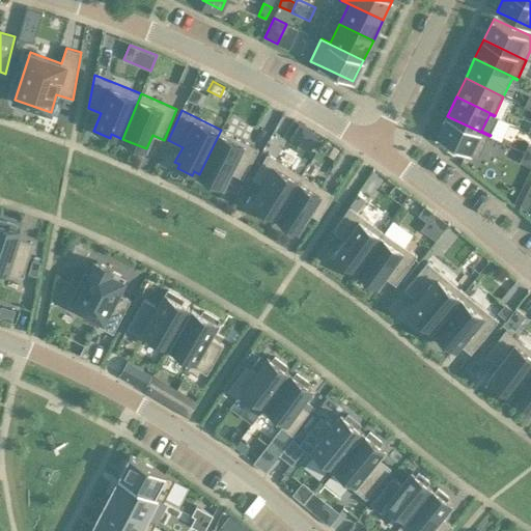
[(479,158),(490,136),(447,116),(437,137),(479,158)]
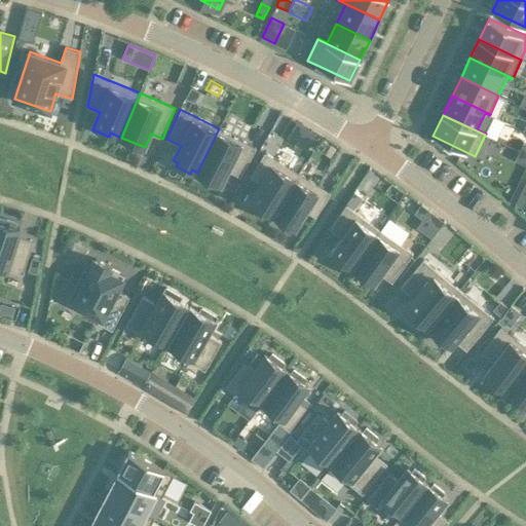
[(303,143),(304,123),(289,122),(288,142),(303,143)]
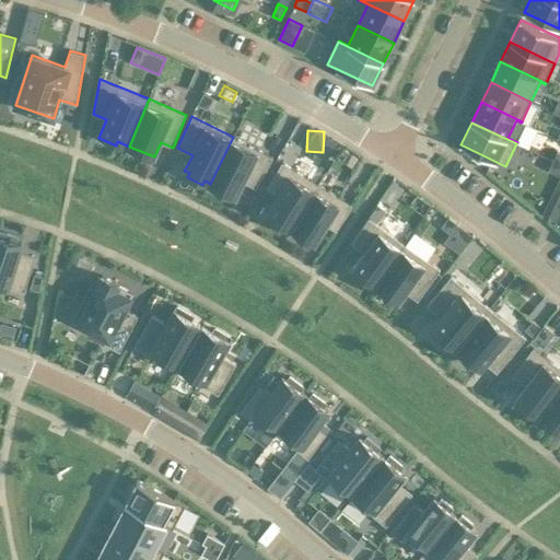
[(233,137),(210,184),(214,186),(212,190),(229,198),(231,194),(235,197),(243,182),(256,188),(273,158),(233,137)]
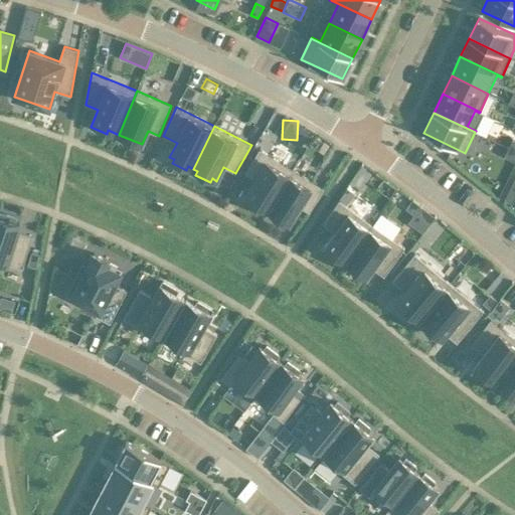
[(472,141),(496,149),(500,137),(477,129),(472,141)]
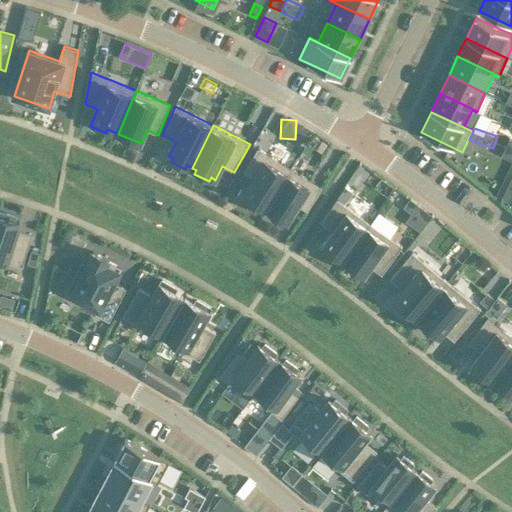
[(267,209),(292,169),(258,148),(243,171),(255,179),(244,196),(267,209)]
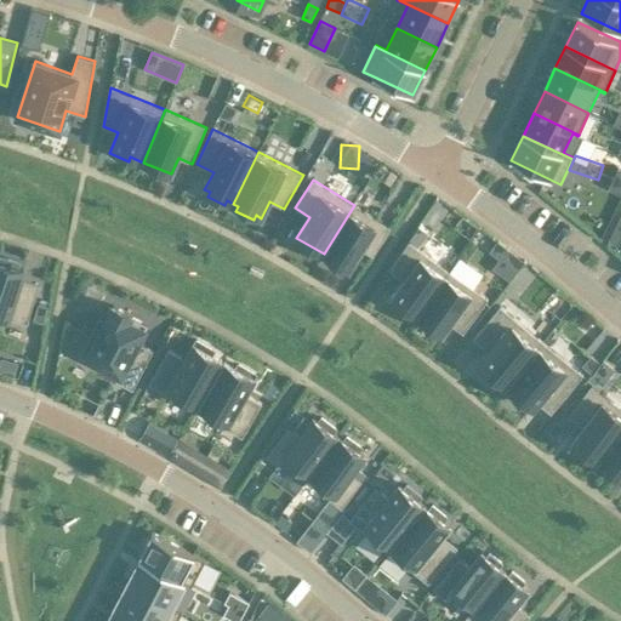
[(620,195),(620,182),(614,180),(609,189),(620,195)]
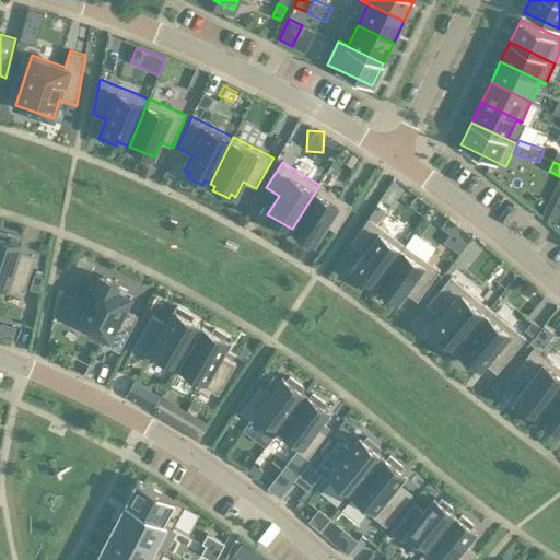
[(375,195),(393,203),(405,181),(387,171),(375,195)]
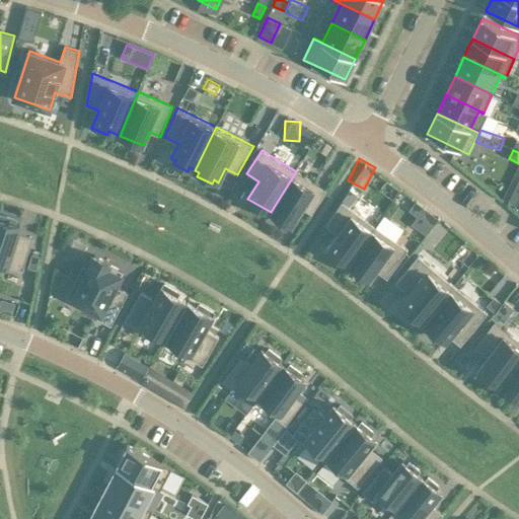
[(326,191),(296,171),(271,212),(291,225),(302,208),(312,214),(326,191)]
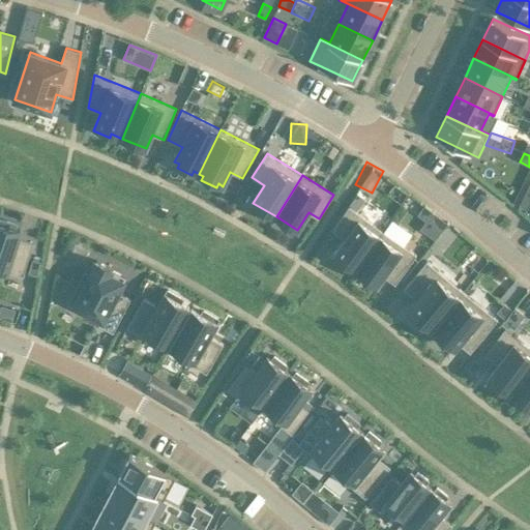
[(529,203),(529,197),(525,195),(520,206),(527,210),(529,203)]
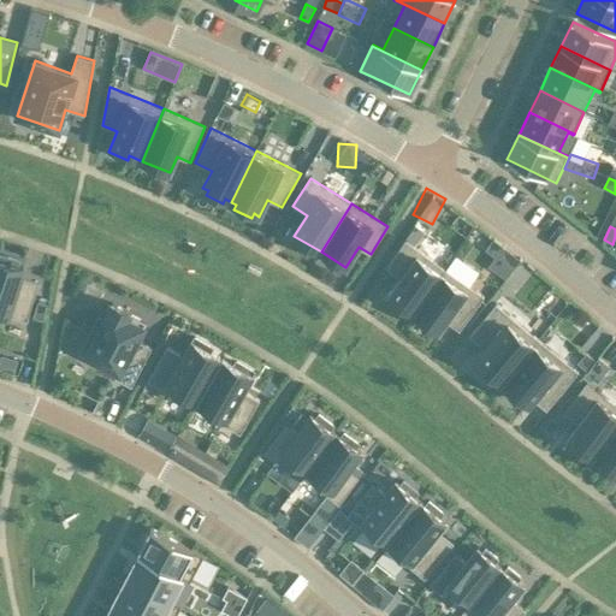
[(388,295),(414,313),(445,268),(406,240),(386,268),(400,277),(388,295)]
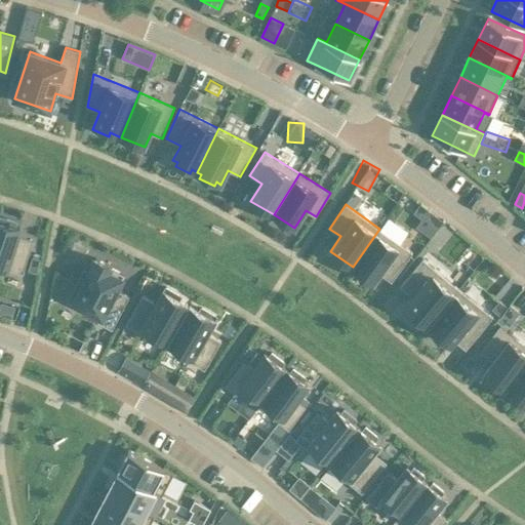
[(423,205),(417,213),(426,219),(432,211),(423,205)]
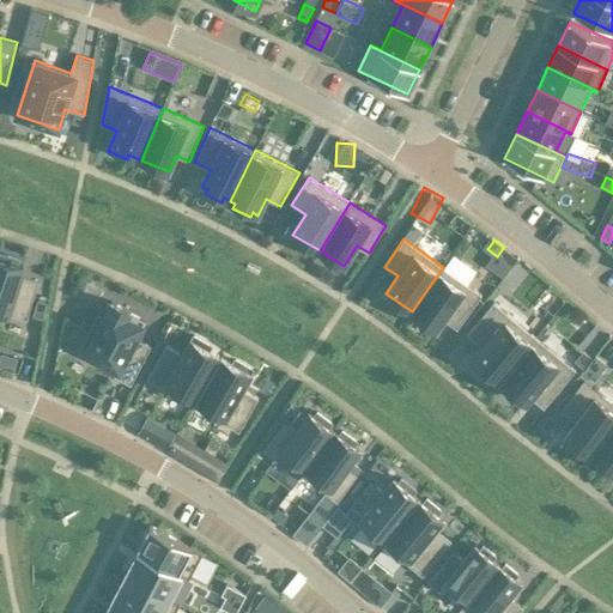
[(0,253),(0,316),(7,319),(8,314),(26,320),(37,287),(18,281),(24,266),(18,263),(19,259),(0,253)]
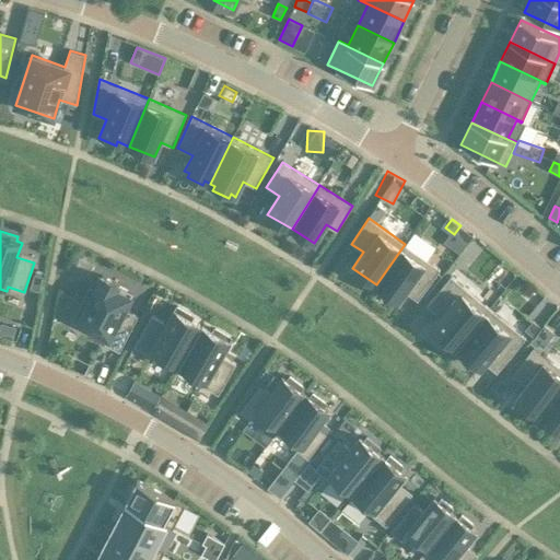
[(405,244),(376,284),(399,302),(409,288),(421,296),(440,269),(405,244)]
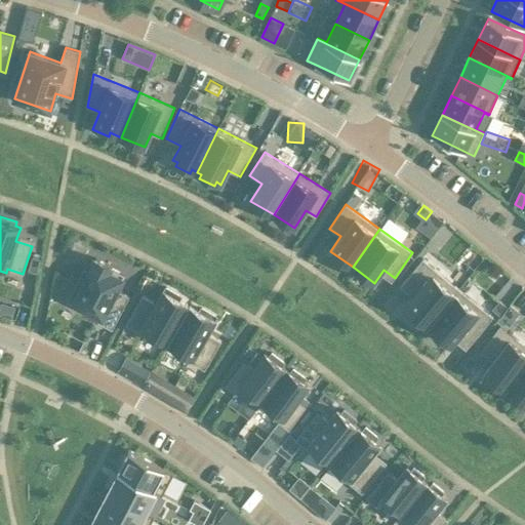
[(38,273),(41,258),(34,256),(29,271),(38,273)]
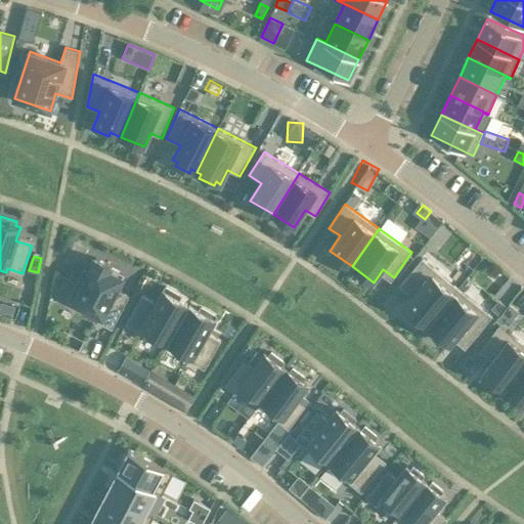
[(124,274),(111,267),(111,266),(96,258),(82,285),(78,281),(69,299),(73,302),(101,316),(98,321),(112,329),(129,296),(117,289),(124,274)]
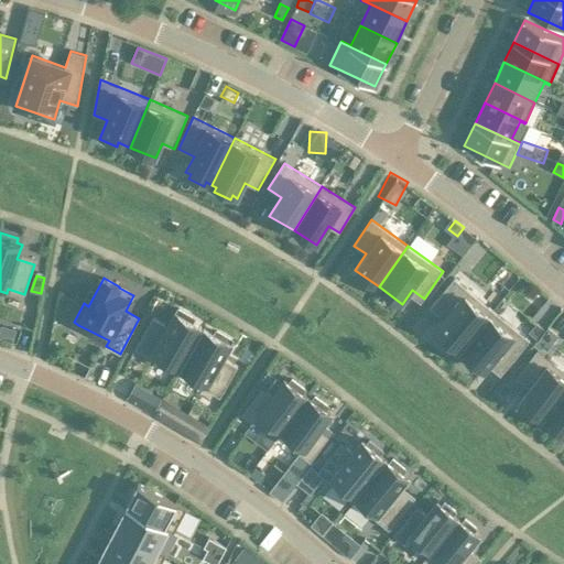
[(454,346),(459,351),(494,311),(454,278),(430,307),(433,310),(435,305),(448,316),(445,320),(436,332),(438,334),(436,337),(451,349),(454,346)]
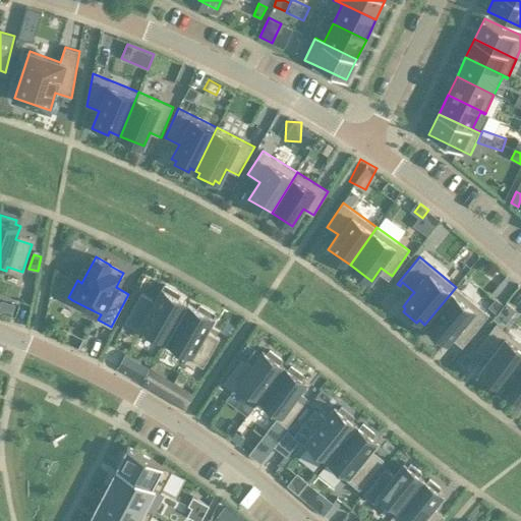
[(164,344),(188,303),(178,297),(180,294),(165,285),(156,301),(141,293),(125,322),(164,344)]
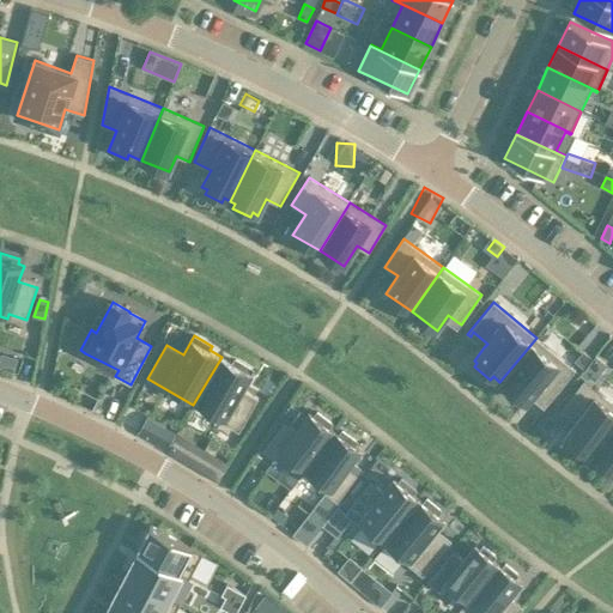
[(536,338),(499,382),(526,402),(530,398),(544,408),(576,370),(536,338)]
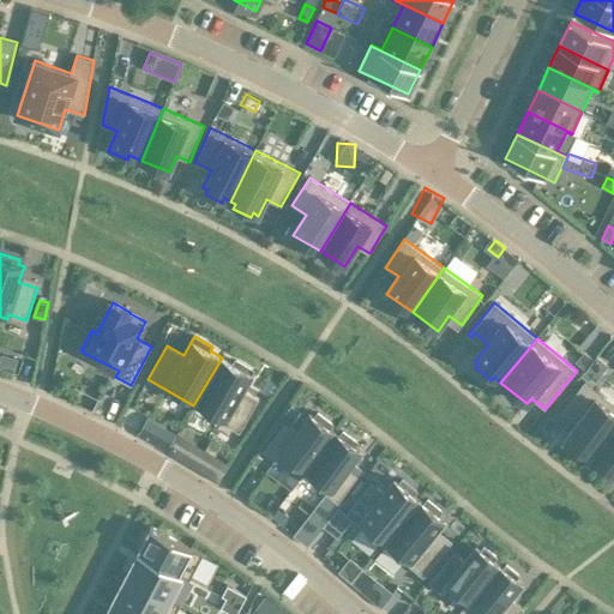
[(576,362),(585,369),(594,360),(584,353),(576,362)]
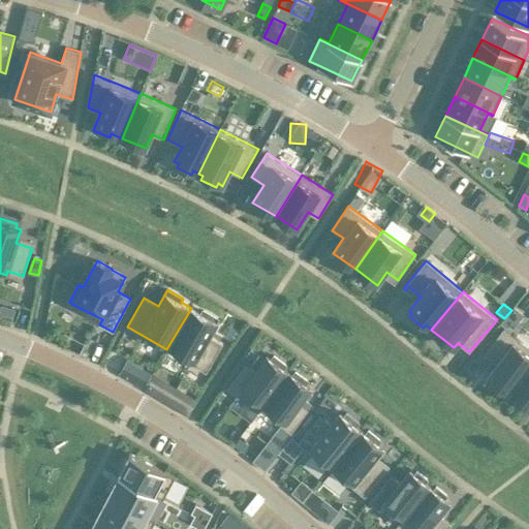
[(0,310),(0,317),(11,321),(16,310),(2,305),(0,310)]
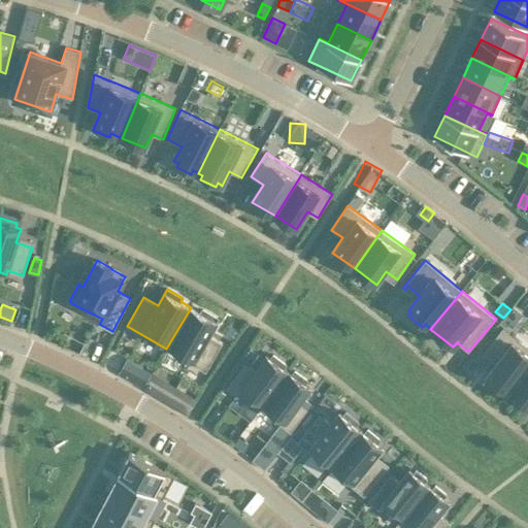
[(201,314),(191,307),(166,349),(206,372),(223,342),(208,334),(218,319),(203,309),(201,314)]
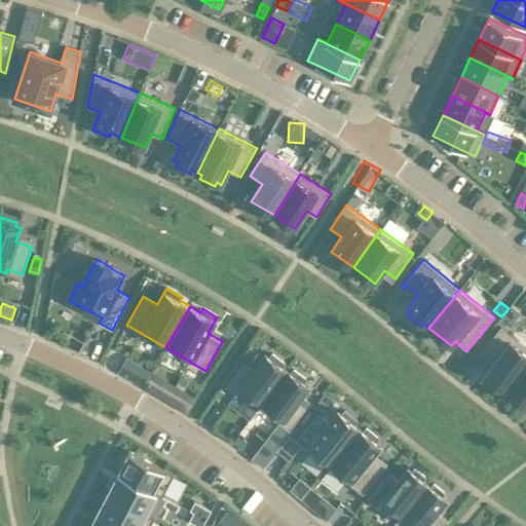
[(509,308),(501,316),(500,317),(508,324),(517,313),(510,307),(509,308)]
